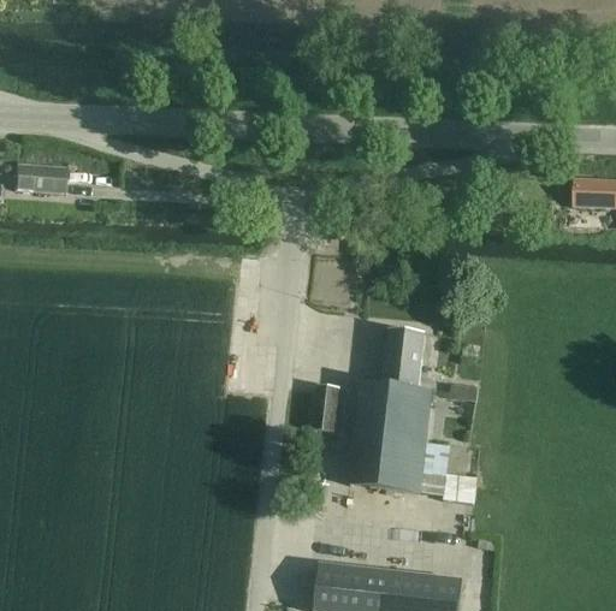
[(17,162),(16,189),(66,191),(67,165),(17,162)]
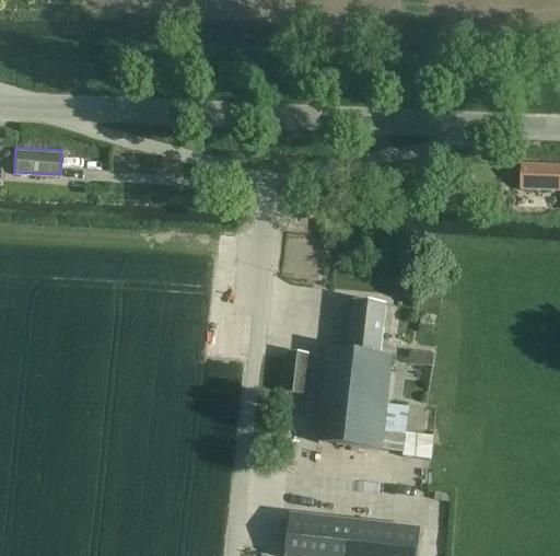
[(559,162),(521,161),(520,188),(559,188),(559,162)]
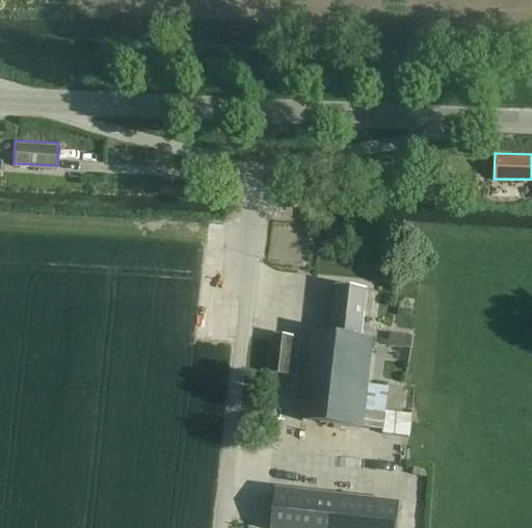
[(382,431),(408,434),(411,412),(401,411),(404,386),(380,383),(368,381),(372,336),(361,335),(366,287),(335,284),(329,331),(311,328),(301,419),(382,427),(382,431)]
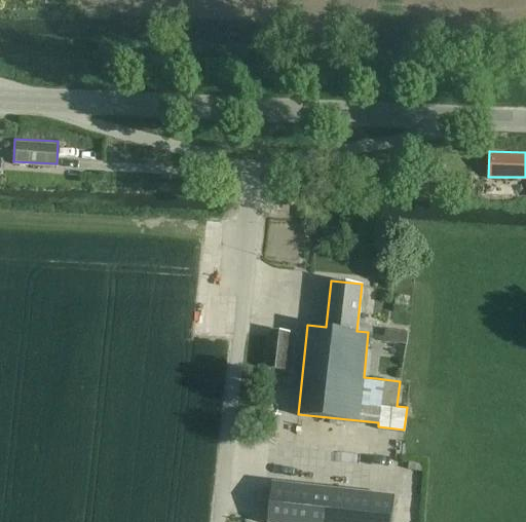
[(383,339),(406,342),(408,330),(384,328),(383,339)]
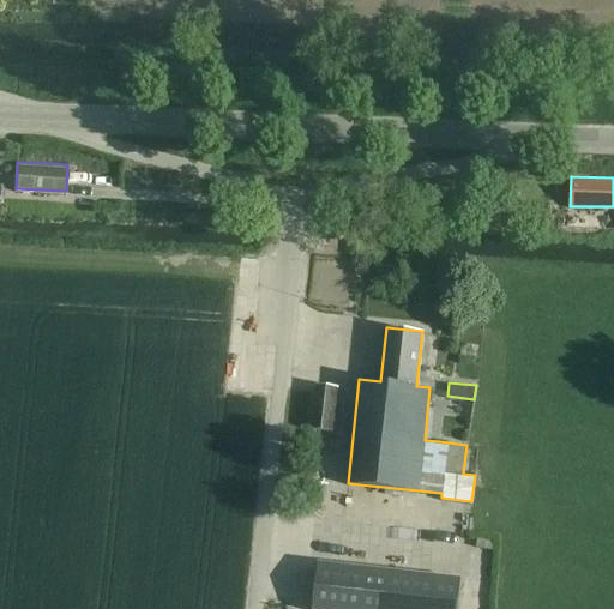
[(314,384),(309,427),(335,430),(339,386),(314,384)]
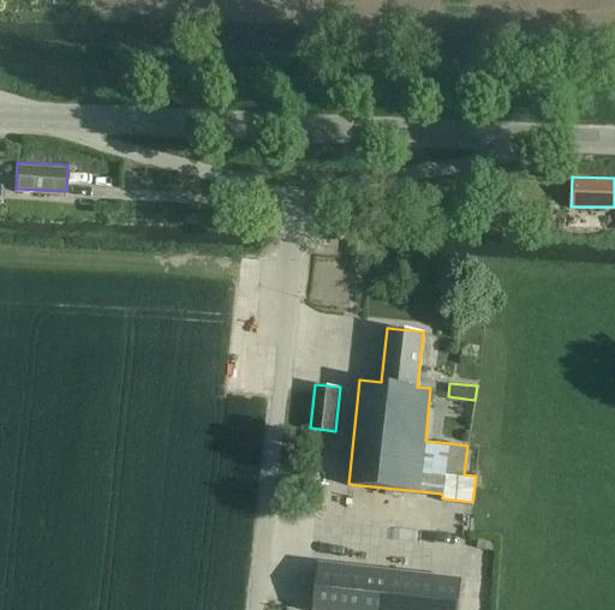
[(458,609),(461,580),(320,563),(314,609),(458,609)]
